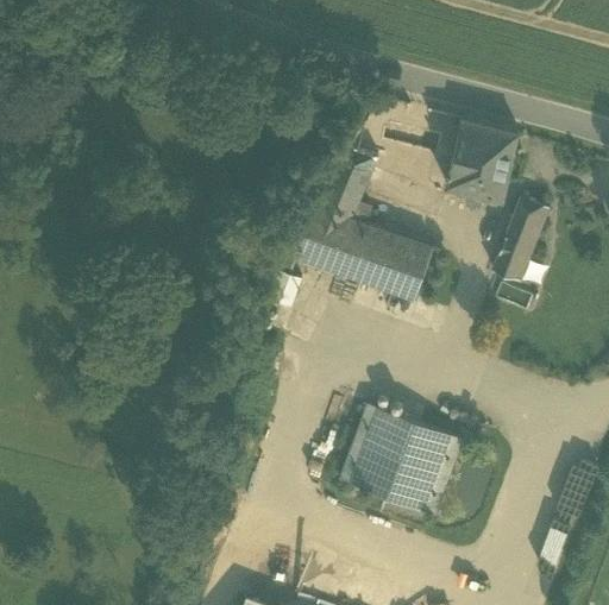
[(519,132),(460,118),(445,186),(502,200),(519,132)]
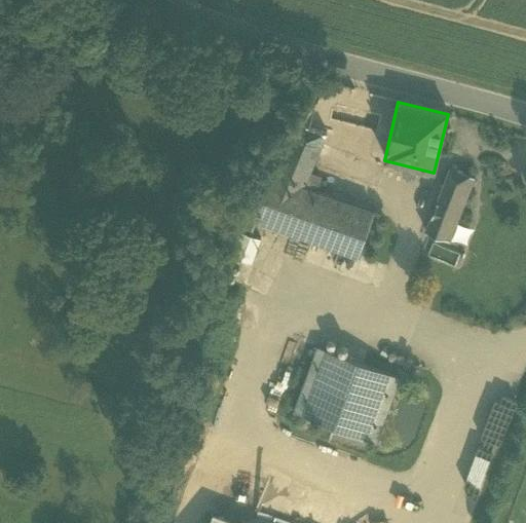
[(322,145),(293,138),(269,180),(250,219),(357,258),(373,213),(313,191),(320,178),(309,174),(322,145)]
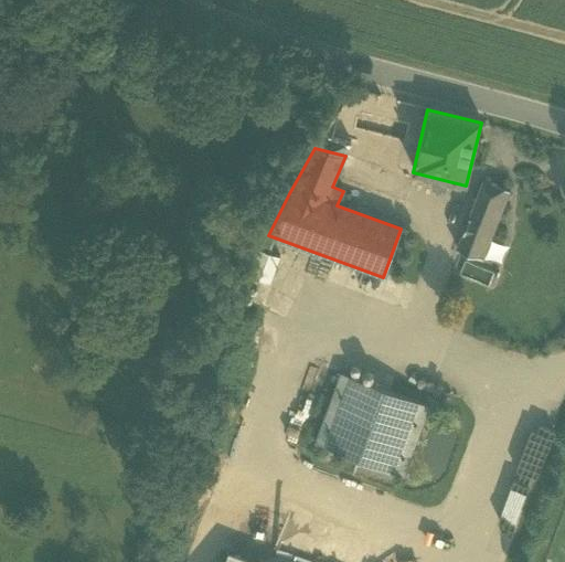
[(457,252),(482,262),(509,192),(483,182),(457,252)]
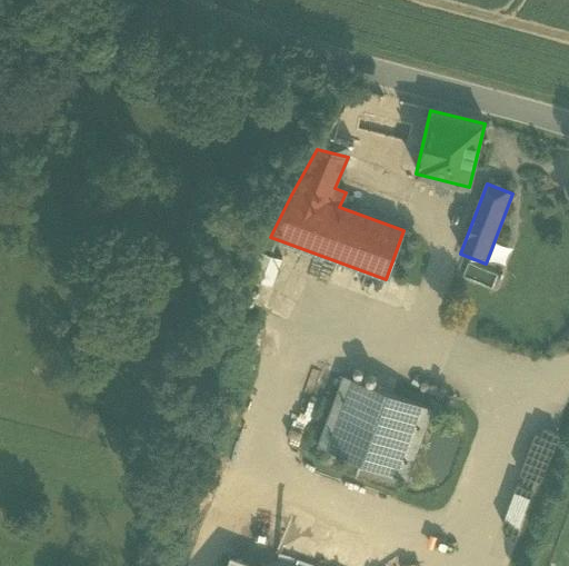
[(467,267),(463,278),(492,287),(496,276),(467,267)]
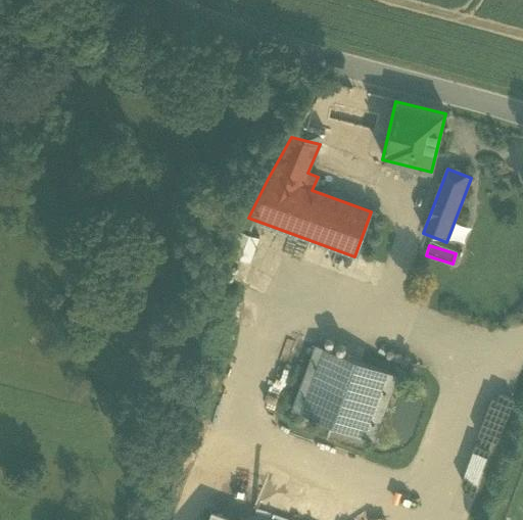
[(395,378),(317,348),(293,412),(372,441),(395,378)]
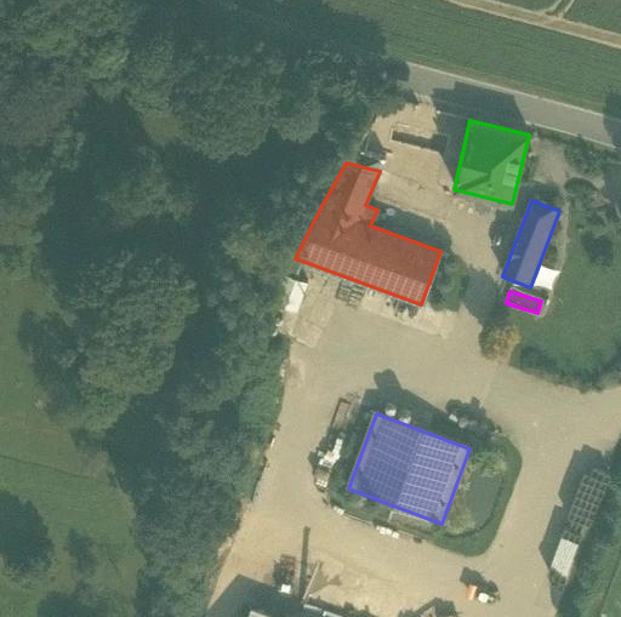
[(558,609),(581,540),(564,533),(540,603),(558,609)]
